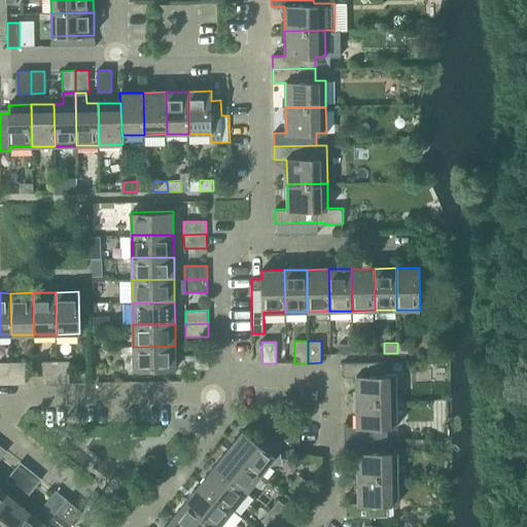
[(411,343),(397,343),(397,353),(411,353),(411,343)]
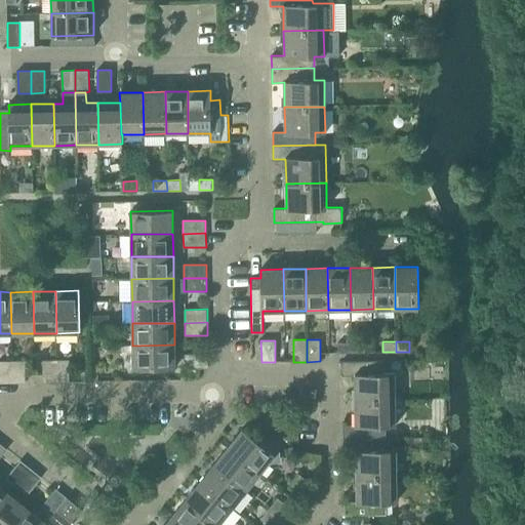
[(352,353),(351,342),(337,342),(338,353),(352,353)]
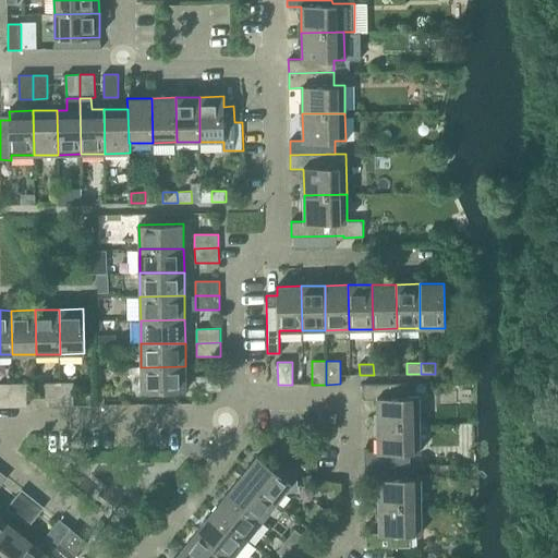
[(388,364),(373,364),(374,375),(388,374),(388,364)]
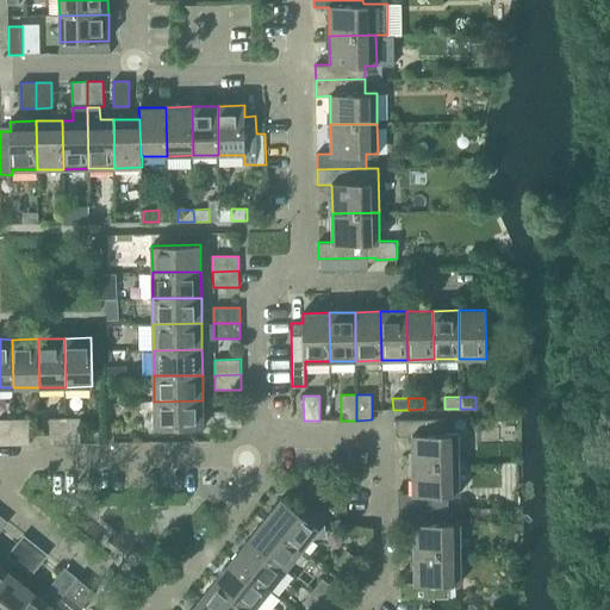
[(203,400),(154,402),(155,429),(204,428),(203,400)]
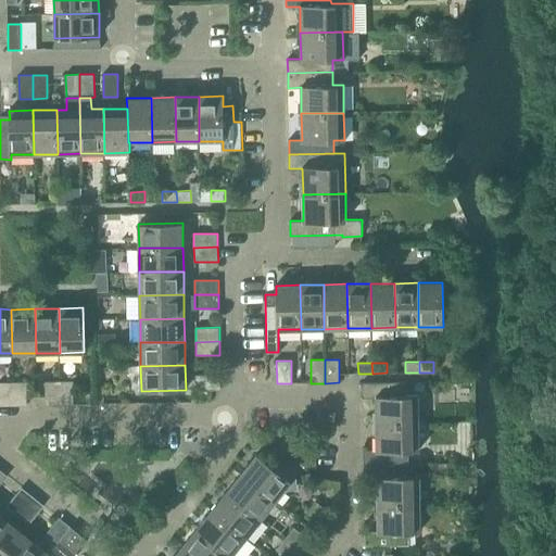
[(0,405),(13,405),(13,382),(0,381),(0,405)]
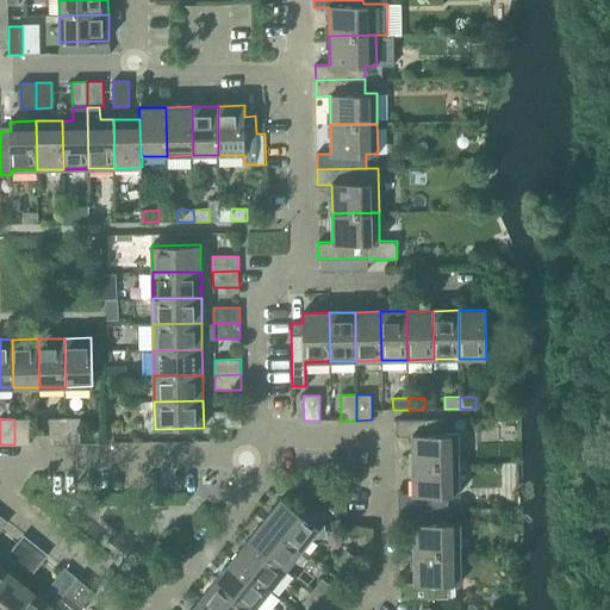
[(30,418),(14,419),(14,444),(30,444),(30,418)]
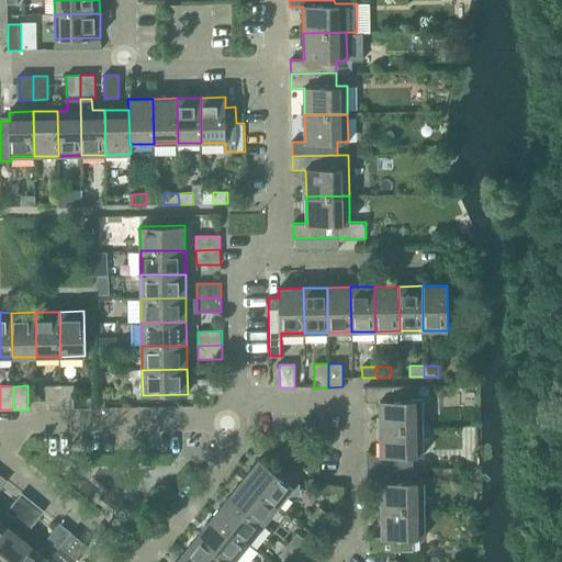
[(62,408),(60,385),(46,385),(47,409),(62,408)]
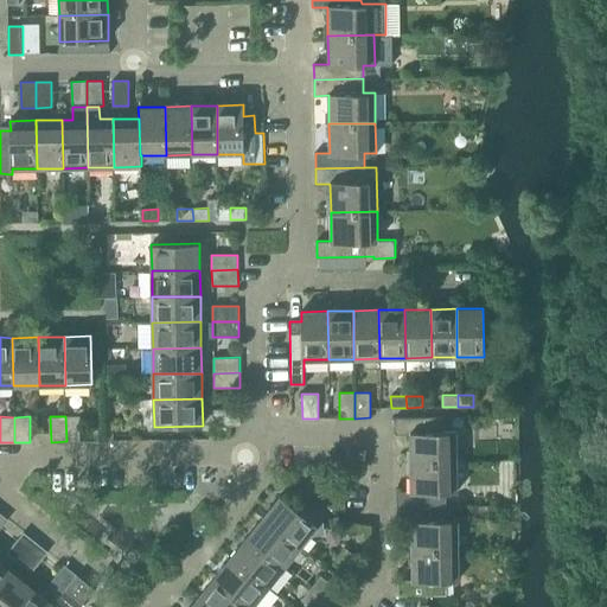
[(81,416),(65,416),(66,441),(82,441),(81,416)]
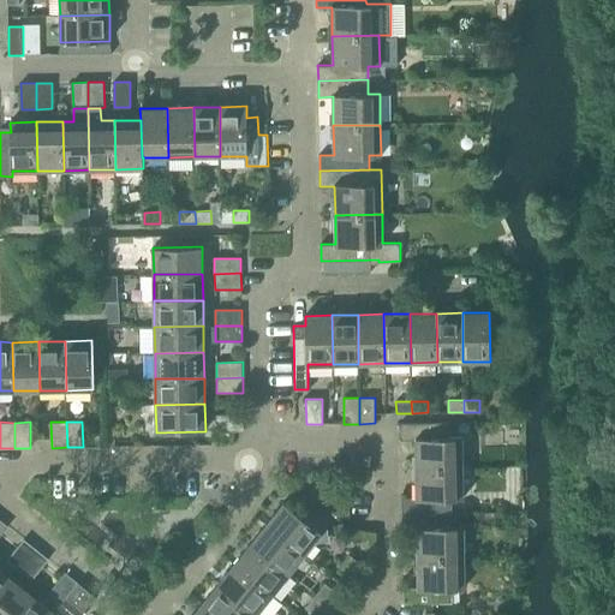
[(416,440),(416,469),(463,467),(463,436),(451,437),(451,422),(400,423),(401,440),(416,440)]
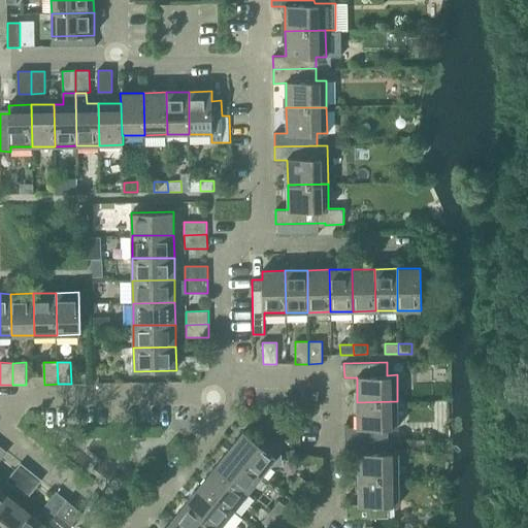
[(344,427),(345,441),(388,440),(388,428),(397,428),(397,401),(357,402),(358,427),(344,427)]
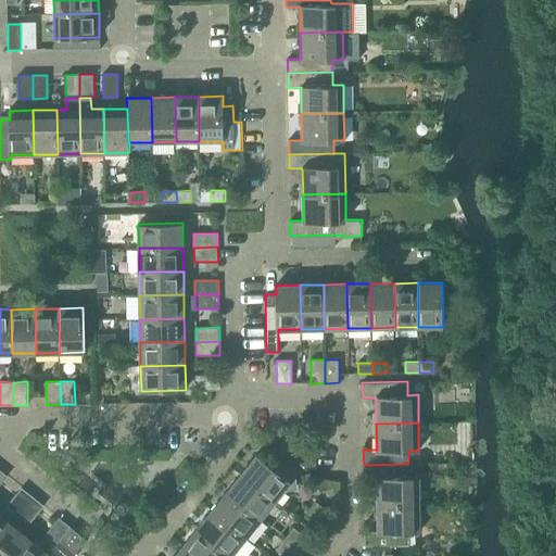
[(257,454),(242,472),(276,501),(285,490),(297,489),(294,467),(275,469),(257,454)]
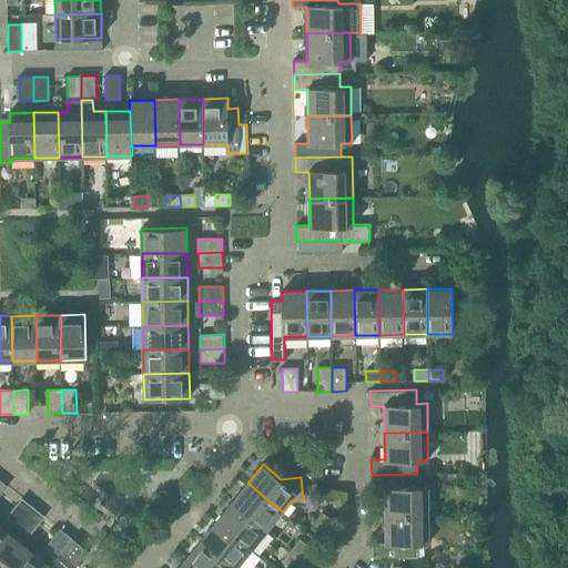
[(385,489),(386,515),(428,515),(428,486),(417,486),(417,474),(372,475),(372,489),(385,489)]
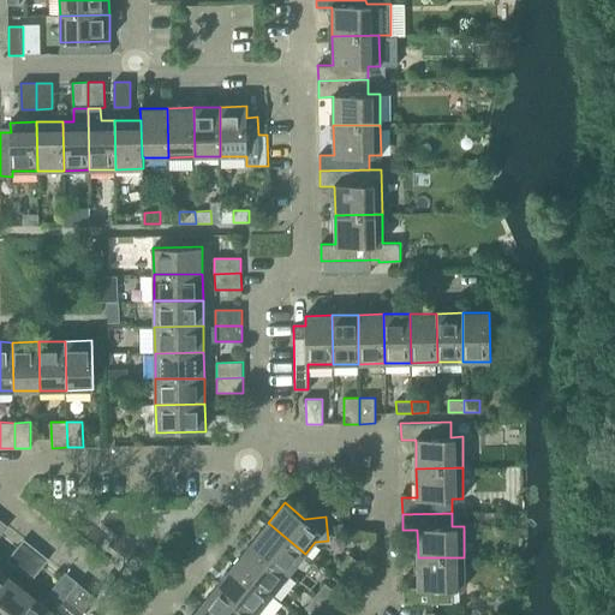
[(268,523),(251,543),(290,574),(305,554),(268,523)]
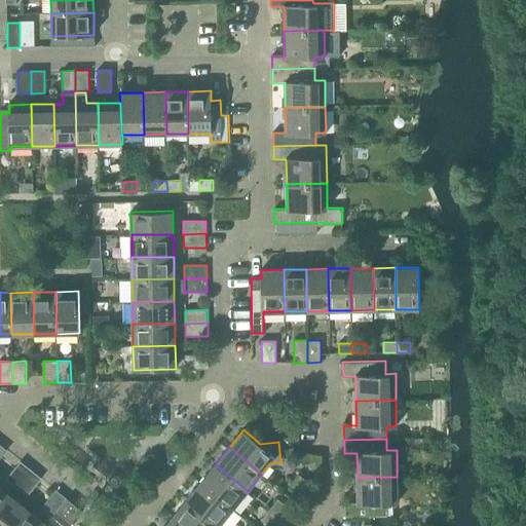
[(7,479),(17,487),(32,470),(21,461),(7,479)]
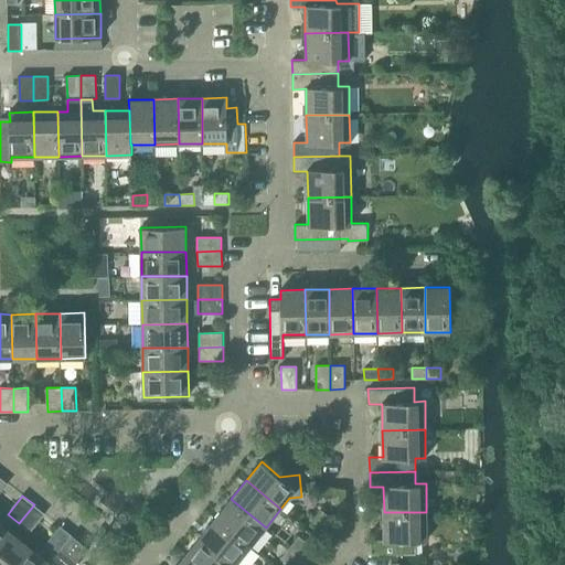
[(231,499),(215,518),(251,546),(266,528),(231,499)]
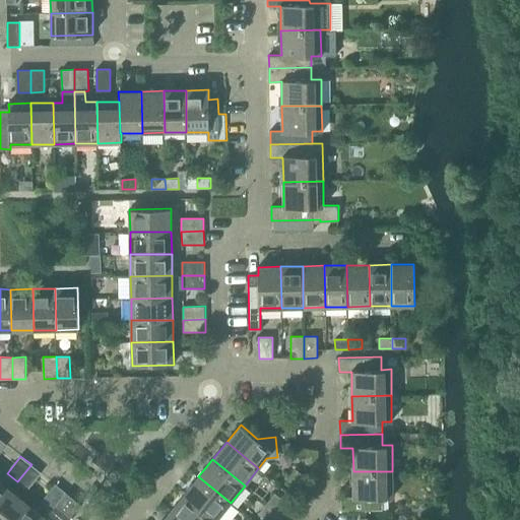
[(31,464),(17,481),(27,490),(41,472),(31,464)]
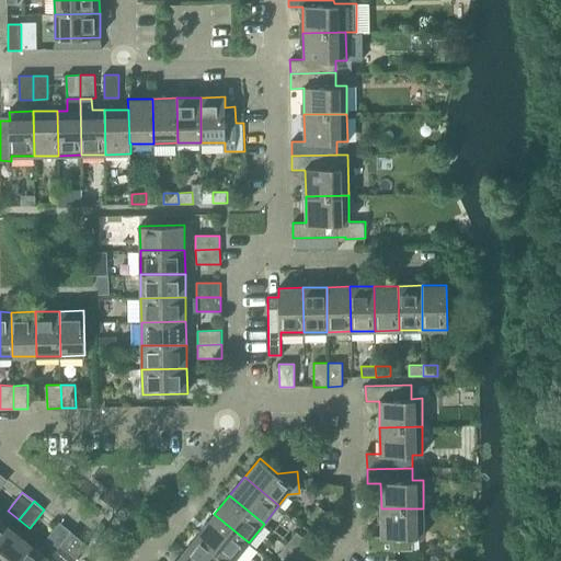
[(423,508),(381,508),(381,535),(368,536),(368,551),(414,550),(414,537),(424,536),(423,508)]
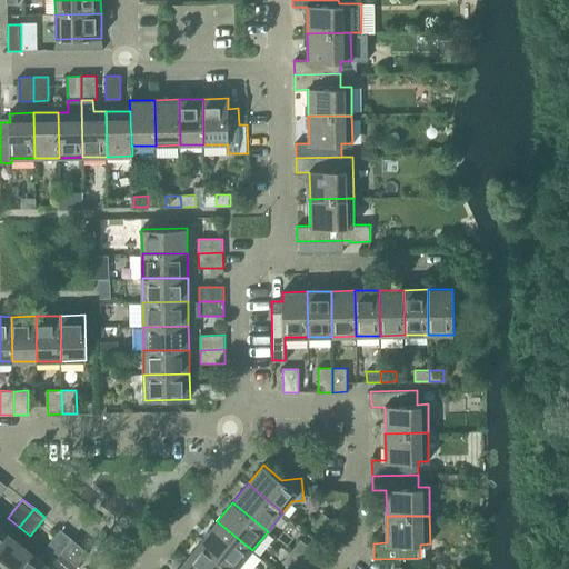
[(217,521),(202,540),(237,568),(238,568),(243,568),(252,557),(252,550),(217,521)]
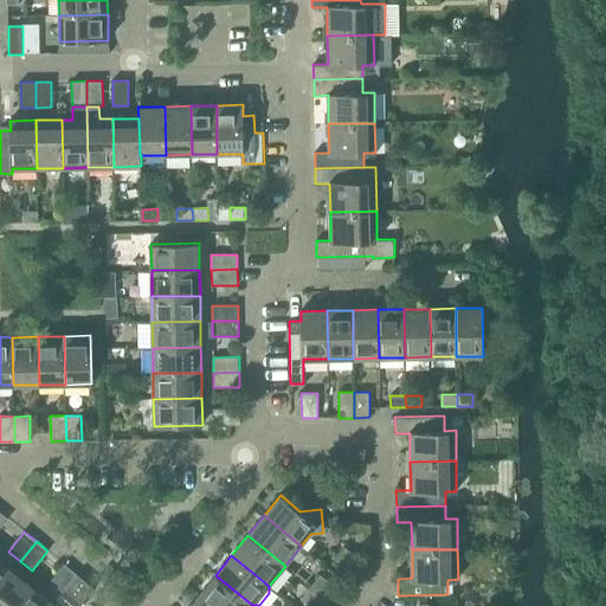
[(0,586),(12,571),(0,560),(0,586)]
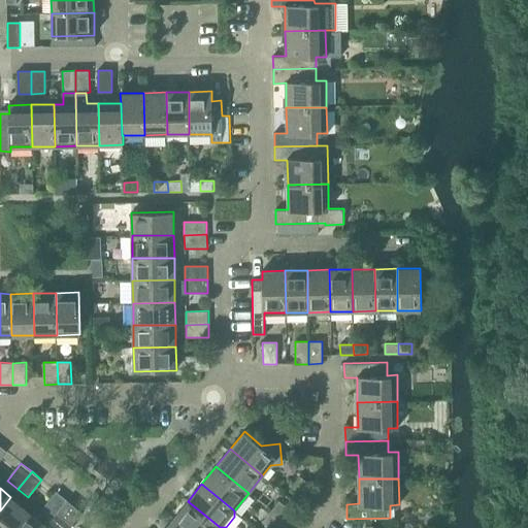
[(53,518),(57,513),(67,500),(57,491),(42,509),(53,518)]
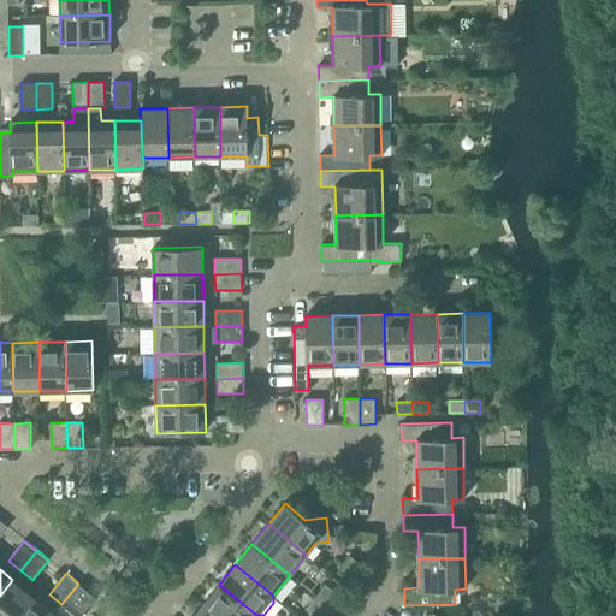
[(0,596),(0,615),(17,615),(33,597),(12,580),(0,596)]
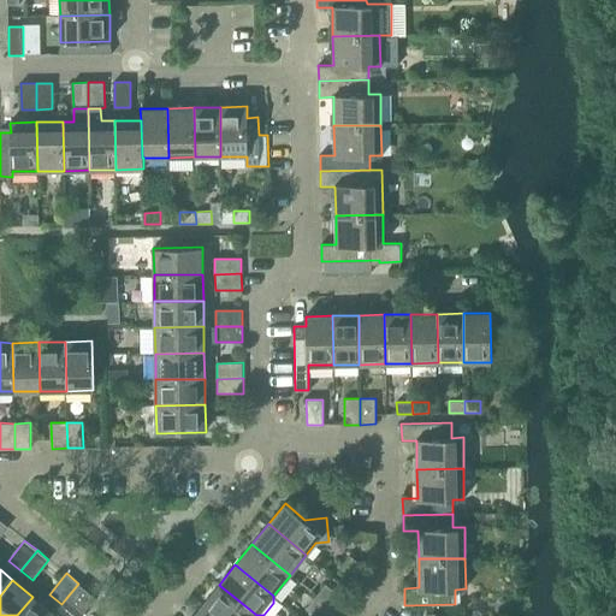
[(78,584),(66,598),(83,612),(95,598),(78,584)]
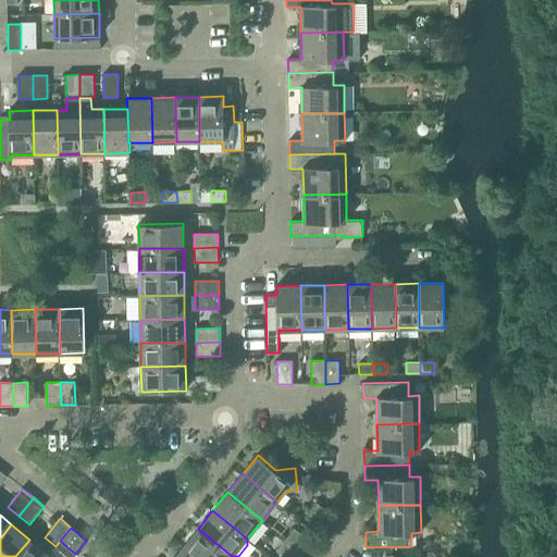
[(198,529),(183,547),(195,556),(231,556),(232,556),(198,529)]
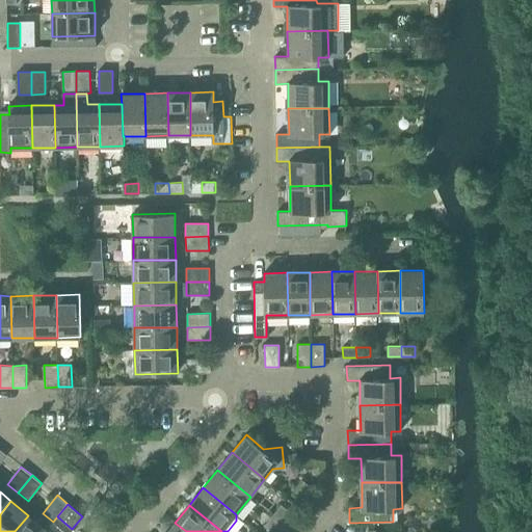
[(282,505),(273,515),(291,529),(298,519),(282,505)]
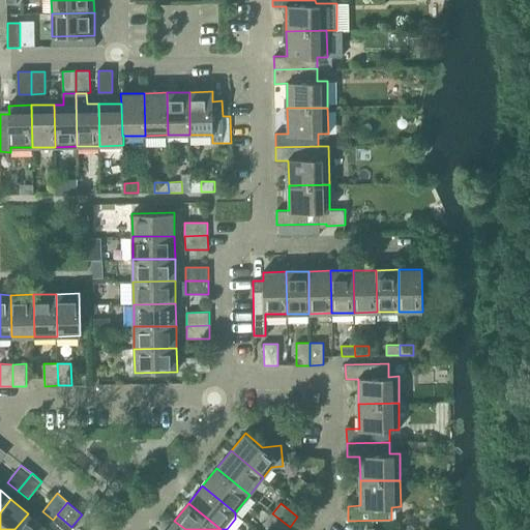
[(28,513),(15,529),(45,529),(47,528),(28,513)]
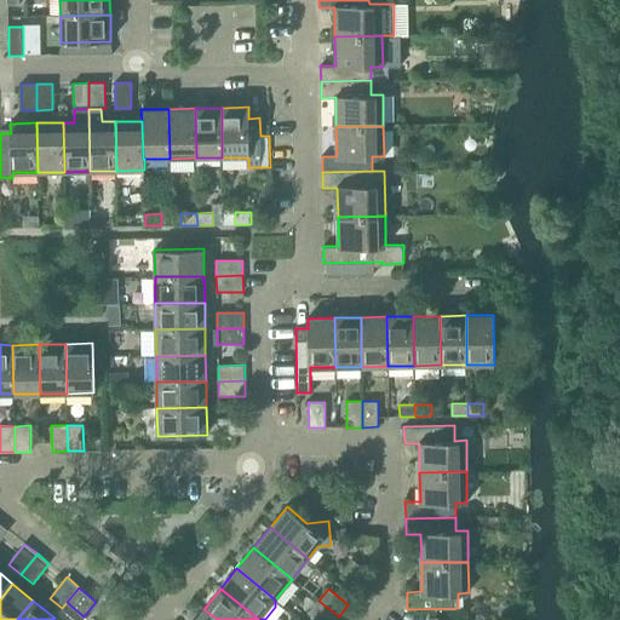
[(336,619),(339,616),(319,601),(309,613),(317,619),(336,619)]
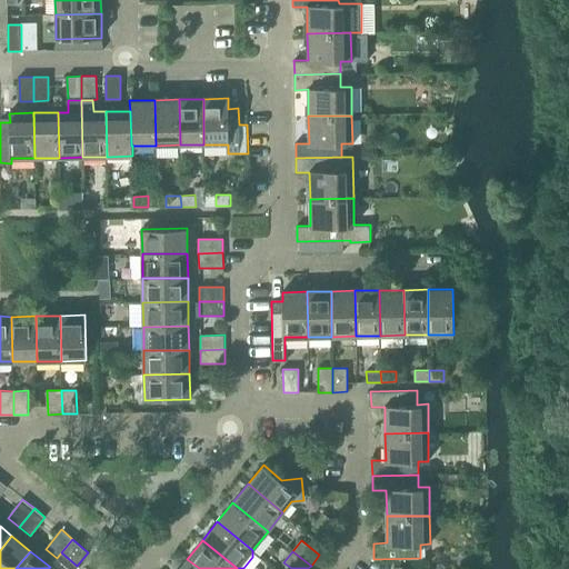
[(199,568),(187,559),(178,568),(199,568)]
